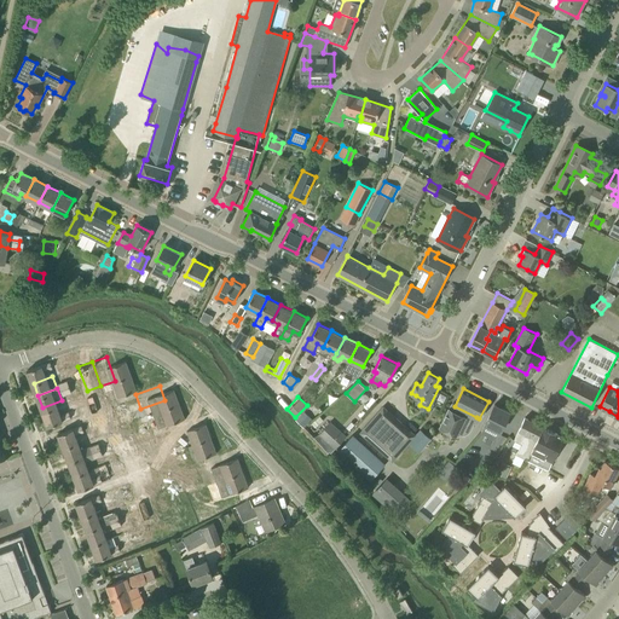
[(62,400),(42,408),(47,420),(65,412),(62,400)]
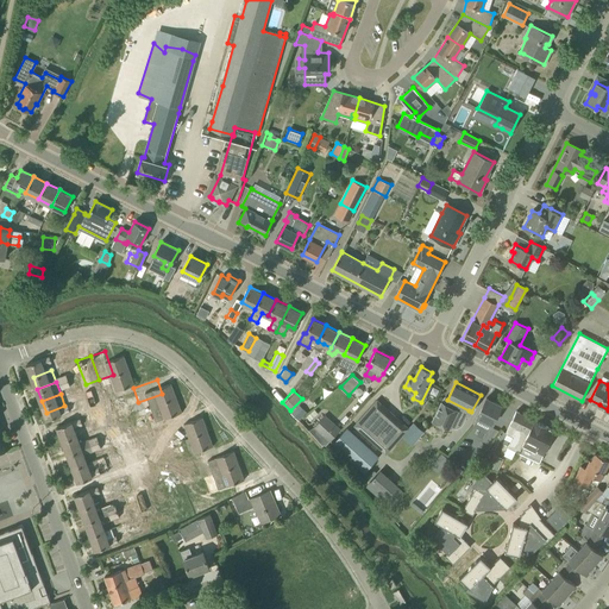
[(162,394),(138,402),(143,416),(167,407),(162,394)]
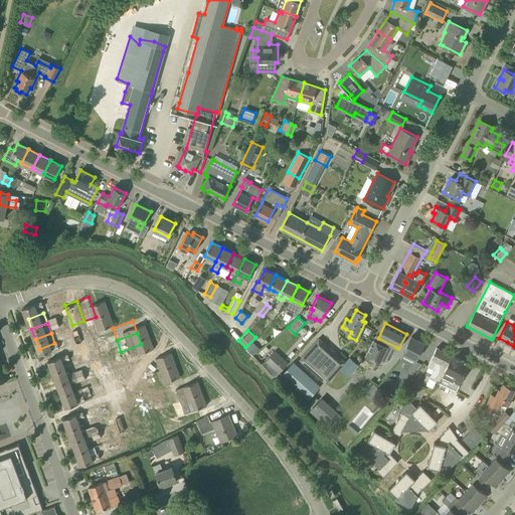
[(416,358),(424,343),(411,336),(403,352),(416,358)]
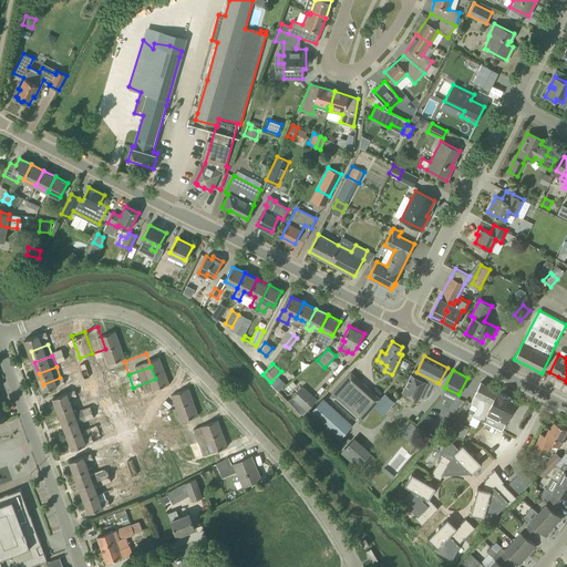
[(93,372),(85,375),(89,383),(96,381),(93,372)]
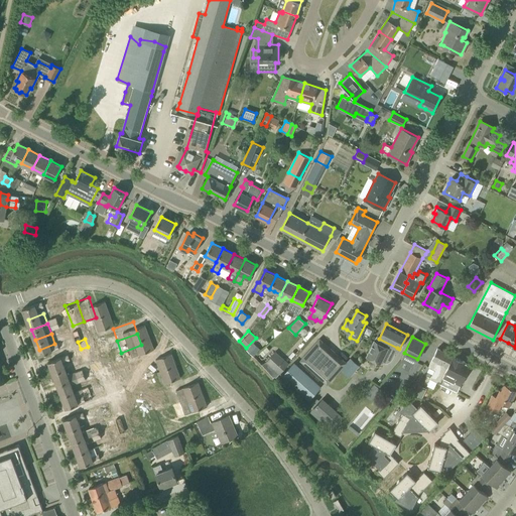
[(341,370),(347,363),(319,339),(300,360),(328,384),(341,370)]
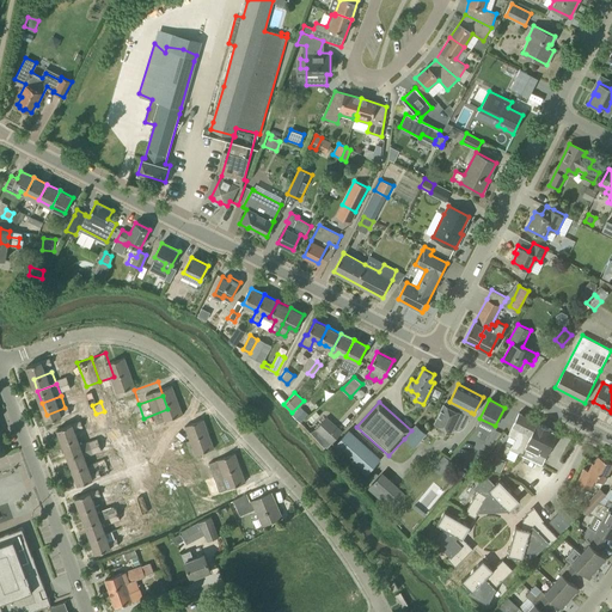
[(471,412),(450,402),(447,405),(444,404),(435,421),(451,429),(452,428),(456,428),(459,428),(463,427),(465,423),(471,412)]
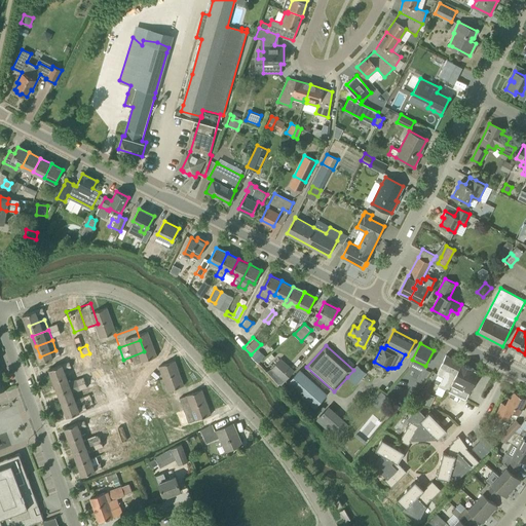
[(264,358),(257,350),(252,355),(251,357),(258,364),(264,358)]
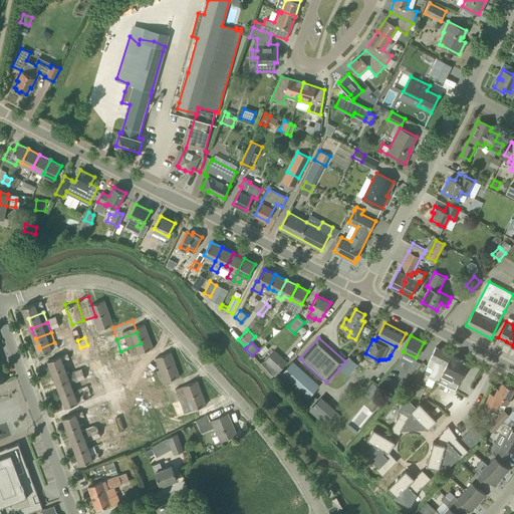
[(141,343),(120,351),(124,362),(145,355),(141,343)]
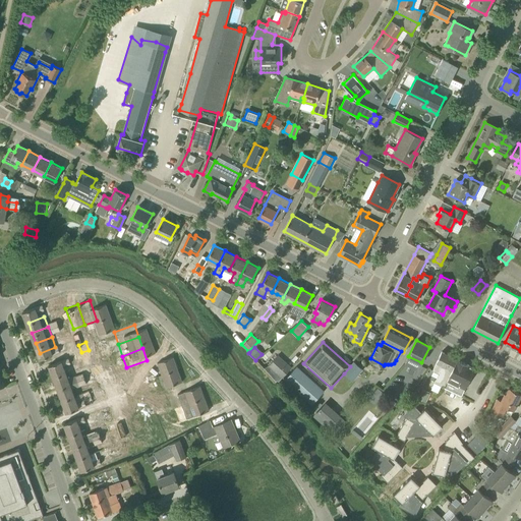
[(448,378),(458,360),(442,352),(432,370),(433,370),(448,378)]
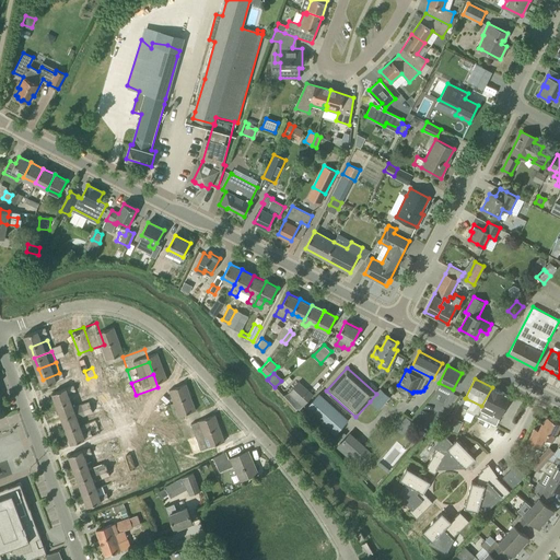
[(72,381),(65,384),(68,393),(76,389),(72,381)]
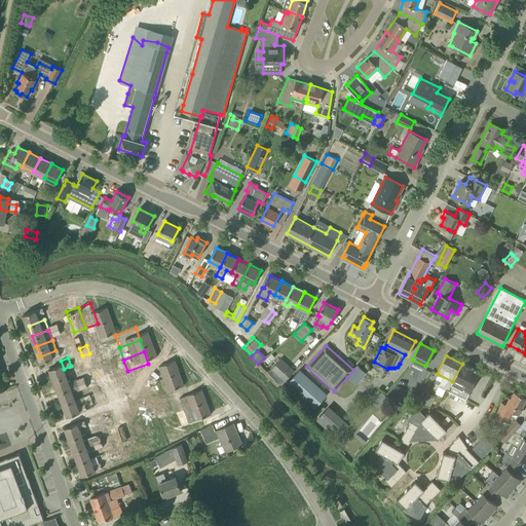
[(285,381),(295,370),(289,366),(285,371),(276,363),(271,369),(285,381)]
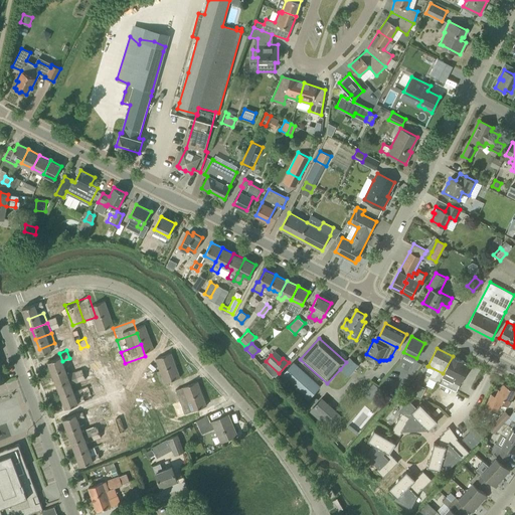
[(99,356),(89,359),(95,375),(105,371),(99,356)]
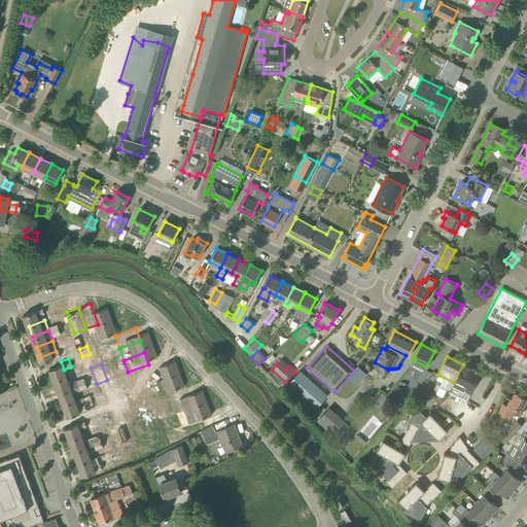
[(481,373),(463,364),(453,382),(449,391),(467,400),(470,393),(480,373),(481,373)]
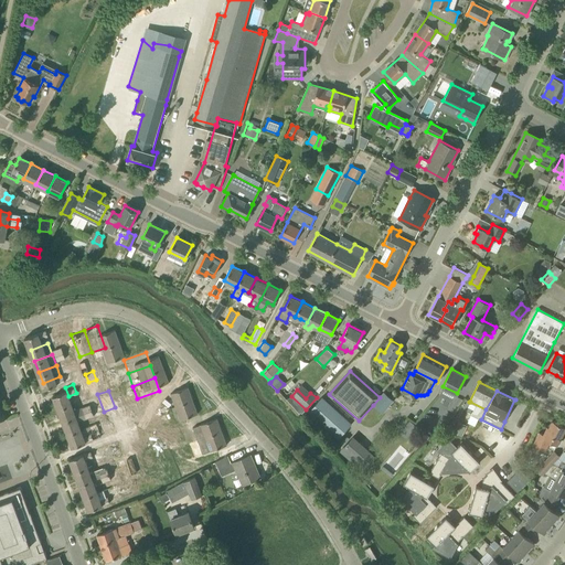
[(384,392),(380,397),(373,405),(382,413),(393,401),(384,392)]
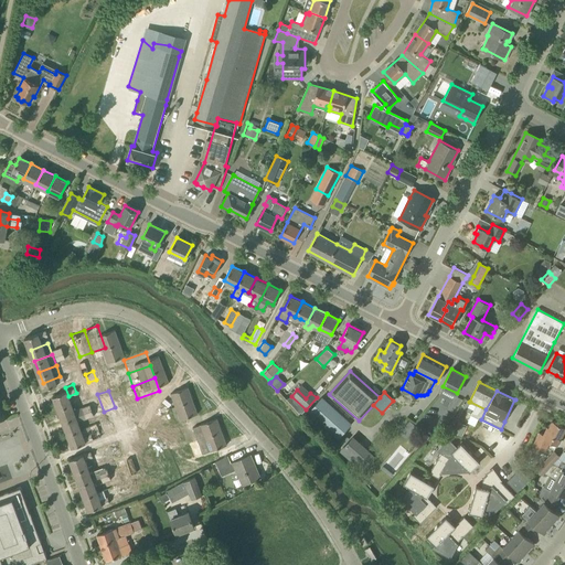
[(97,394),(86,398),(93,416),(104,412),(97,394)]
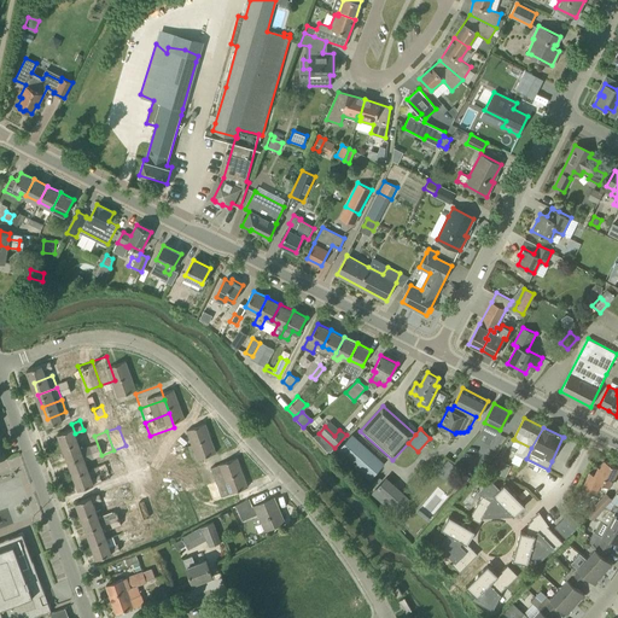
[(337,450),(369,479),(385,462),(353,433),(337,450)]
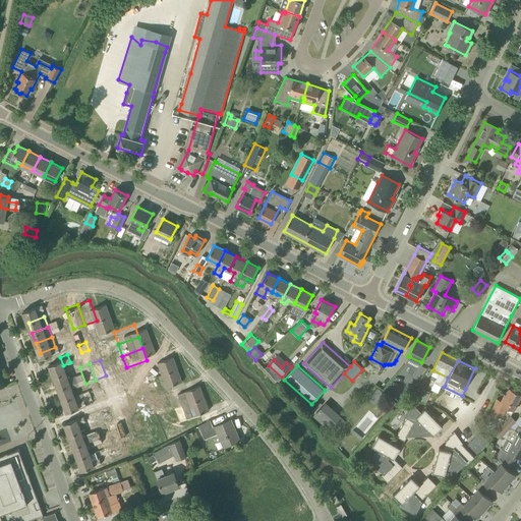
[(79,367),(69,371),(75,387),(85,384),(79,367)]
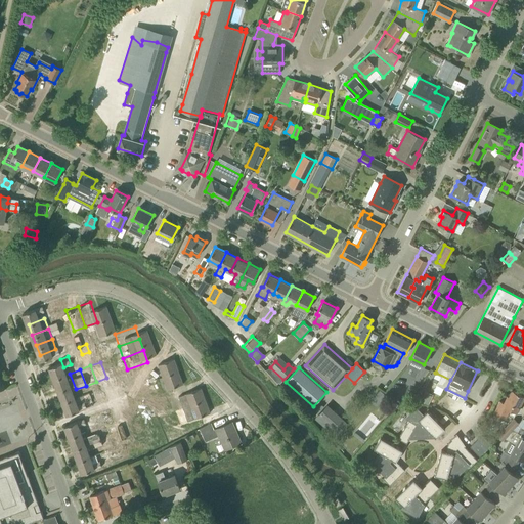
[(189,373),(169,380),(173,392),(193,385),(189,373)]
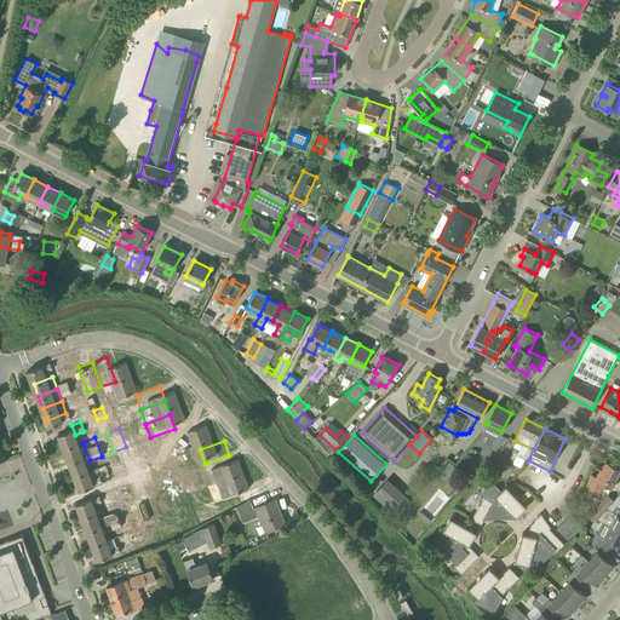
[(82,442),(70,447),(78,465),(90,460),(82,442)]
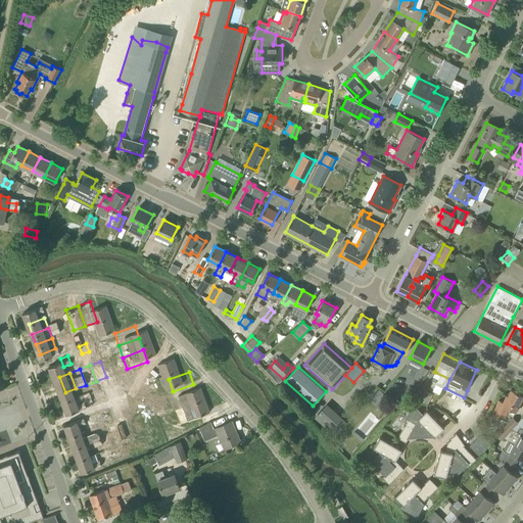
[(150,384),(139,388),(145,407),(157,402),(150,384)]
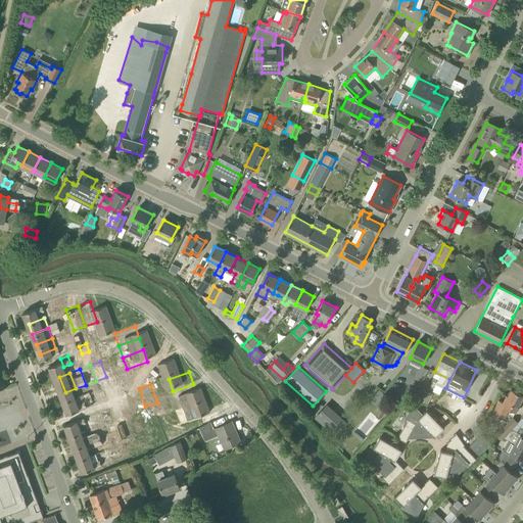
[(193,384),(173,391),(177,402),(198,395),(193,384)]
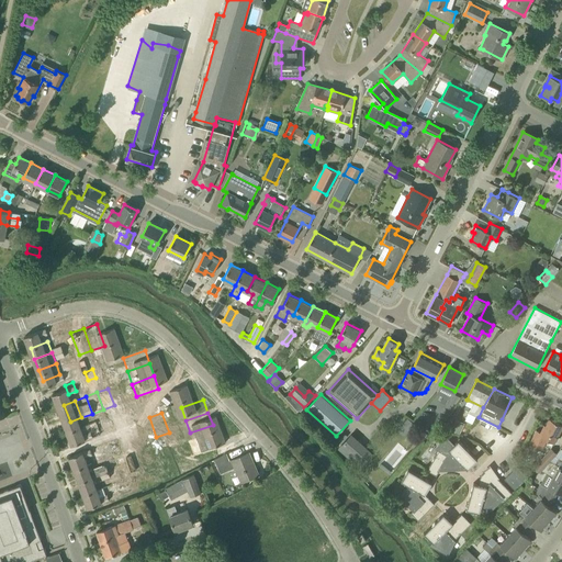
[(149,417),(136,423),(144,442),(156,437),(149,417)]
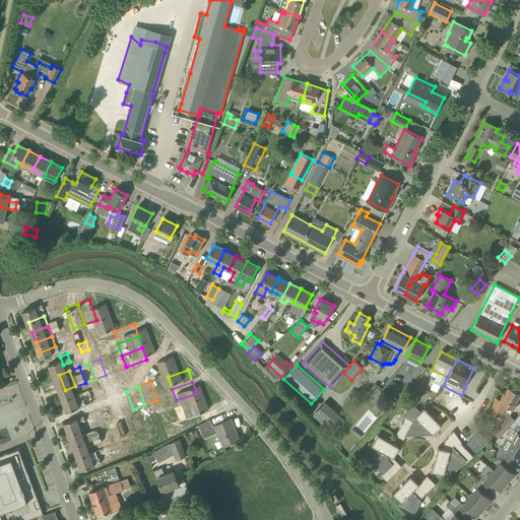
[(372,393),(378,398),(383,392),(377,387),(372,393)]
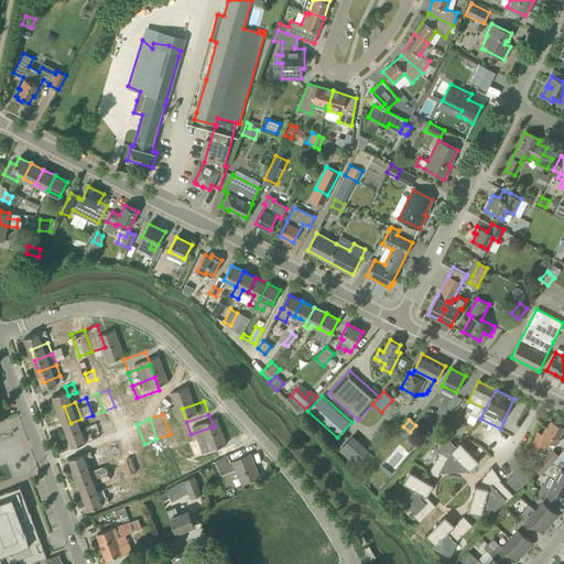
[(556,444),(563,427),(563,425),(552,420),(549,427),(546,426),(543,434),(538,432),(532,444),(532,445),(530,449),(539,454),(541,449),(544,451),(549,440),(556,444)]
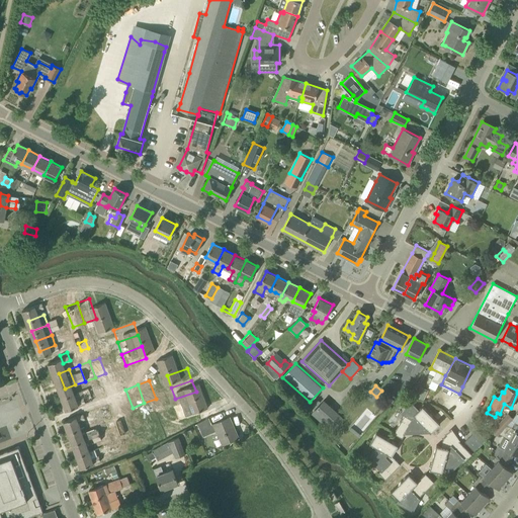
[(204,389),(183,397),(188,408),(208,401),(204,389)]
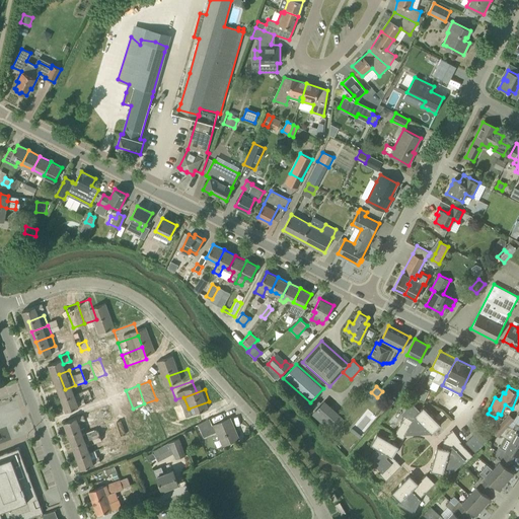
[(420,389),(417,396),(425,400),(428,394),(420,389)]
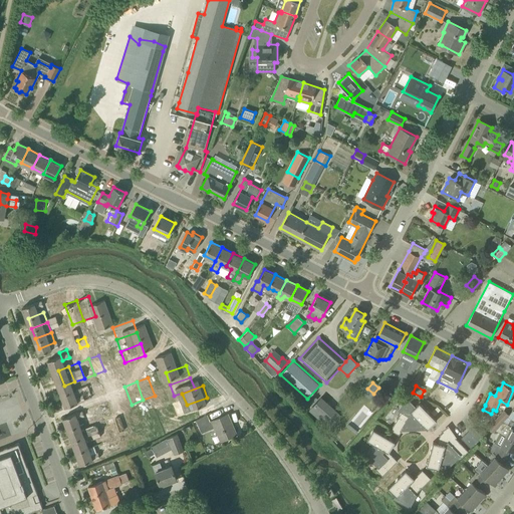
[(124,387),(113,391),(120,409),(132,405),(124,387)]
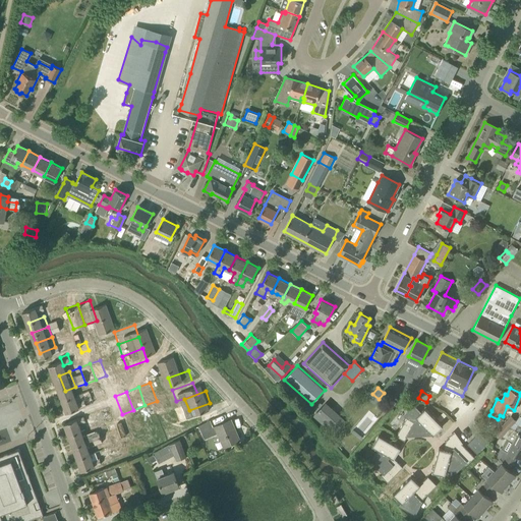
[(345,420),(326,402),(312,415),(333,433),(345,420)]
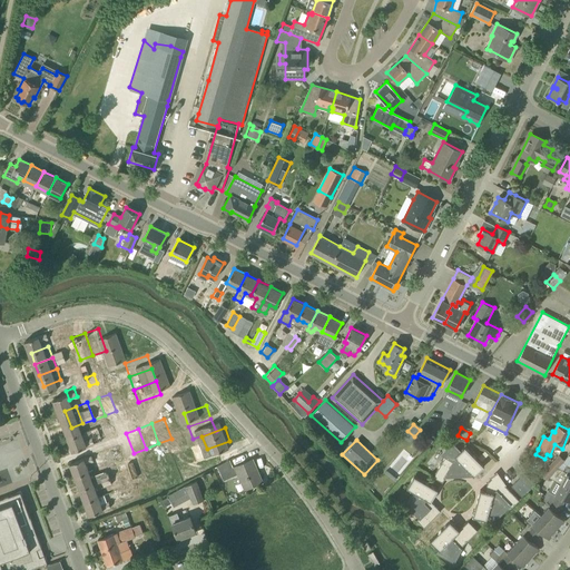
[(229,441),(207,449),(212,462),(234,454),(229,441)]
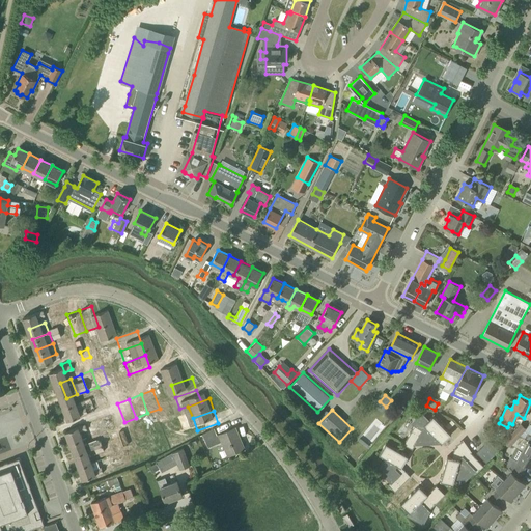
[(427,421),(421,414),(414,423),(415,424),(403,444),(412,449),(416,442),(439,441),(442,444),(451,434),(432,416),(427,421)]
